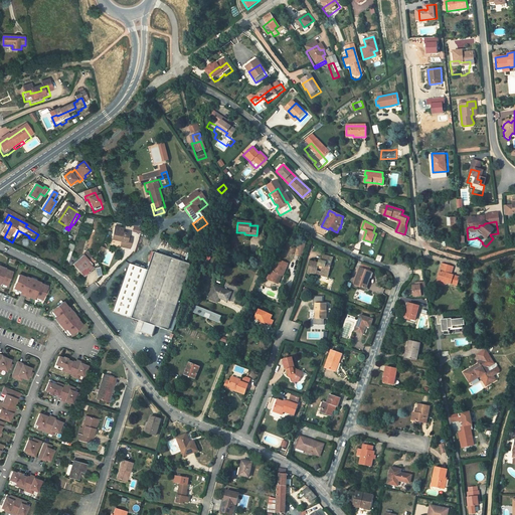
[(126,233),(118,231),(115,244),(124,246),(123,251),(129,253),(129,251),(133,252),(135,244),(131,242),(132,239),(125,237),(126,233)]
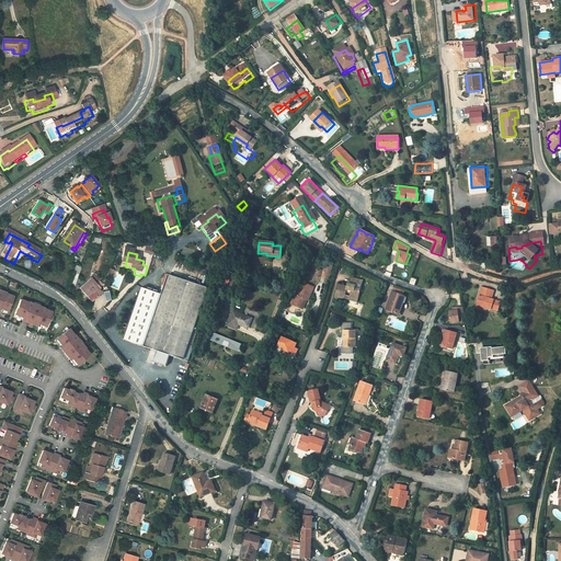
[(517,260),(510,261),(513,263),(518,262),(528,270),(529,268),(525,265),(526,264),(519,259),(517,260)]
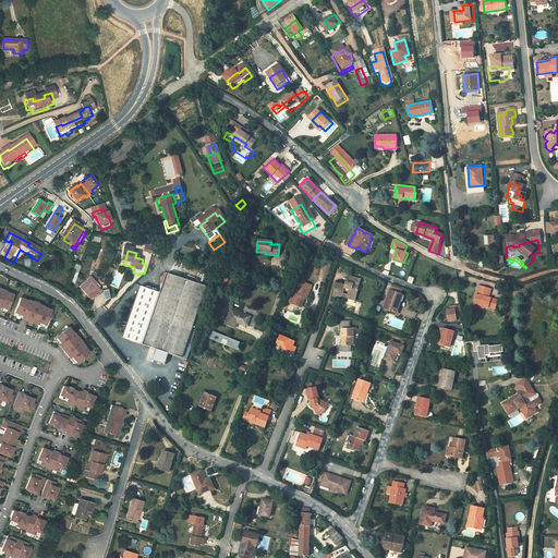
[(326,278),(330,265),(324,263),(319,276),(326,278)]
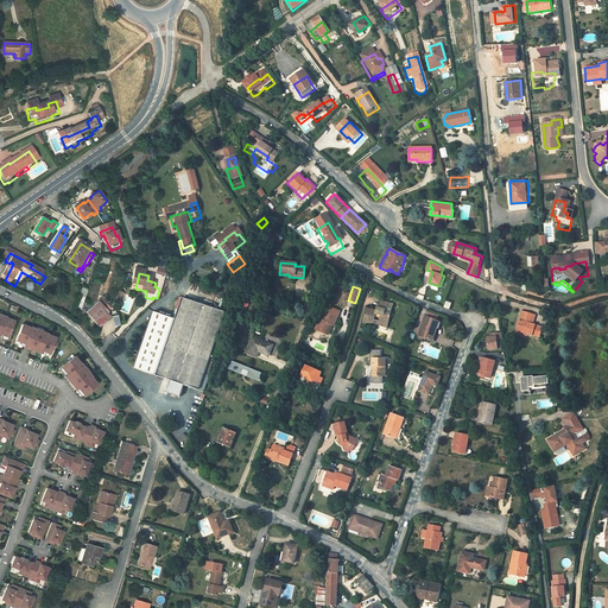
[(90,291),(83,289),(81,298),(87,301),(90,291)]
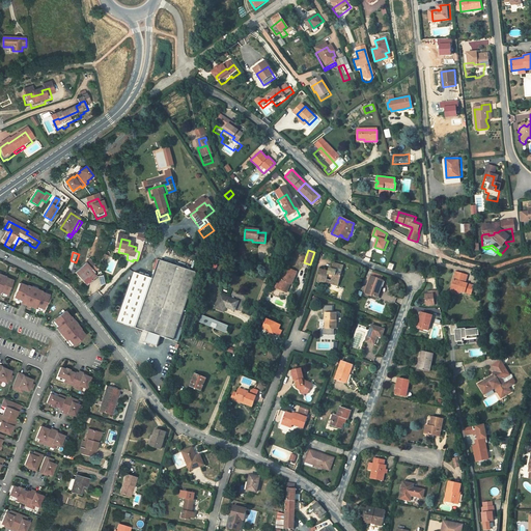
[(338,269),(342,270),(344,266),(334,262),(332,268),(332,272),(329,271),(320,269),(317,280),(326,282),(328,276),(333,278),(332,281),(338,283),(341,274),(336,273),(338,269)]
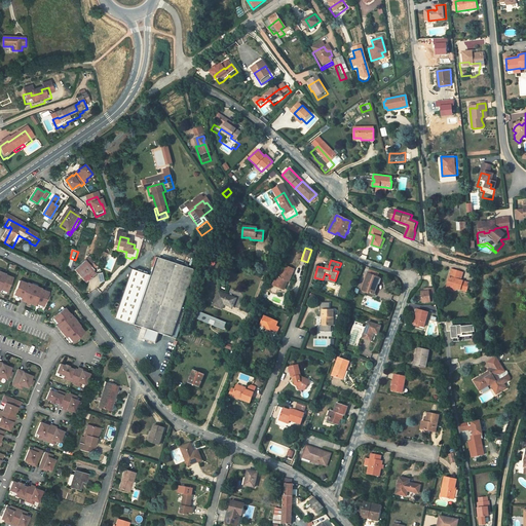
[(153,284),(149,282),(144,297),(132,331),(149,337),(145,346),(157,351),(161,341),(173,345),(197,278),(160,264),(153,284)]
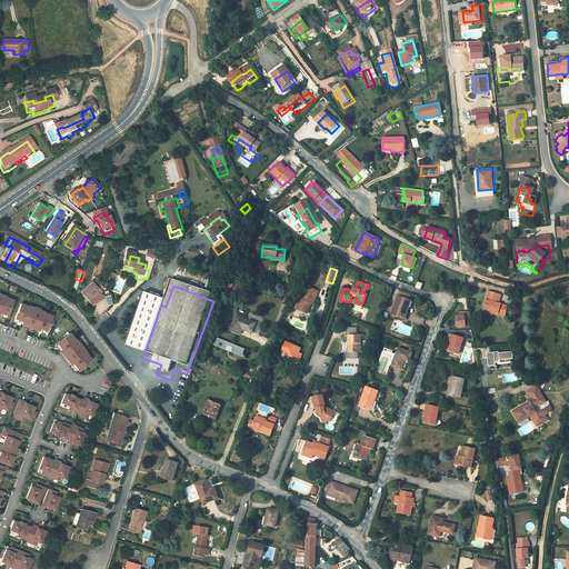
[(299,299),(296,308),(306,312),(309,306),(310,303),(313,305),(318,291),(307,286),(303,290),(306,291),(302,300),(299,299)]
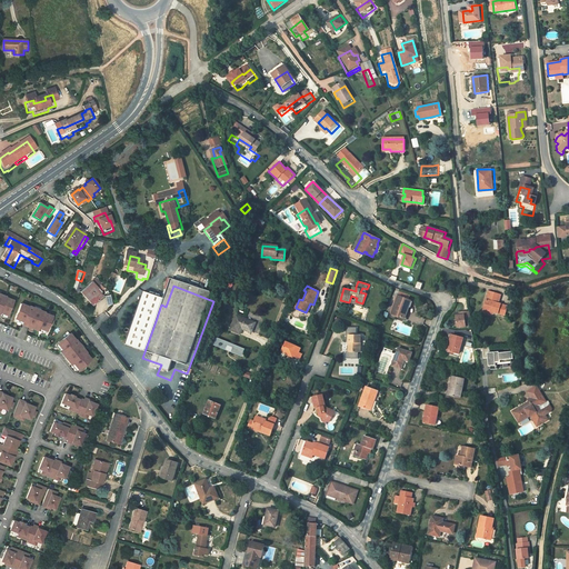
[(93,287),(83,296),(96,309),(106,299),(93,287)]
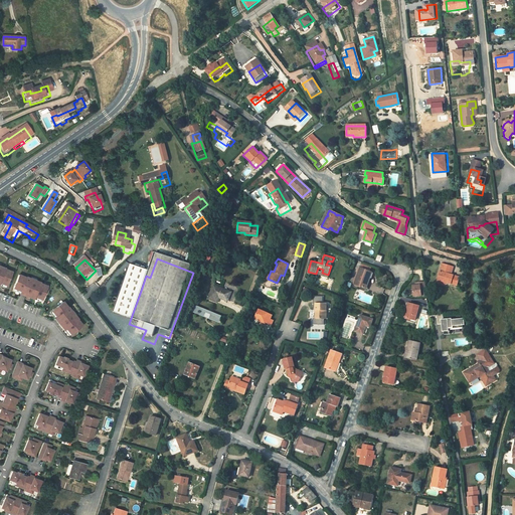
[(0,285),(7,288),(12,275),(4,272),(5,271),(0,269),(0,285)]
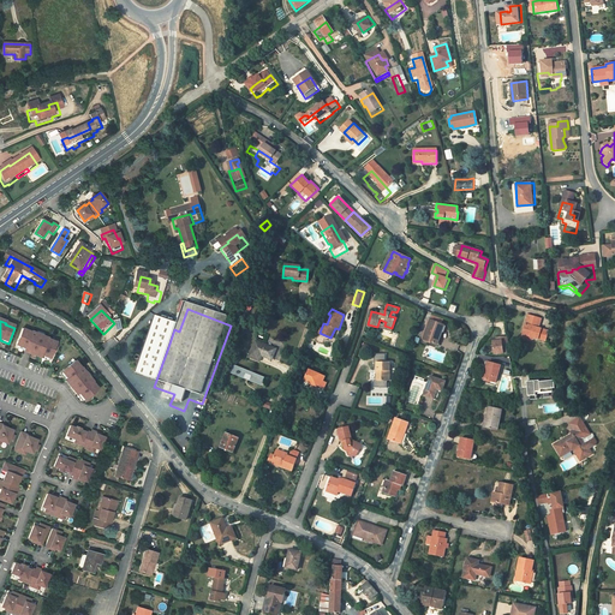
[(442,324),(430,321),(423,339),(437,345),(442,332),(440,332),(442,324)]
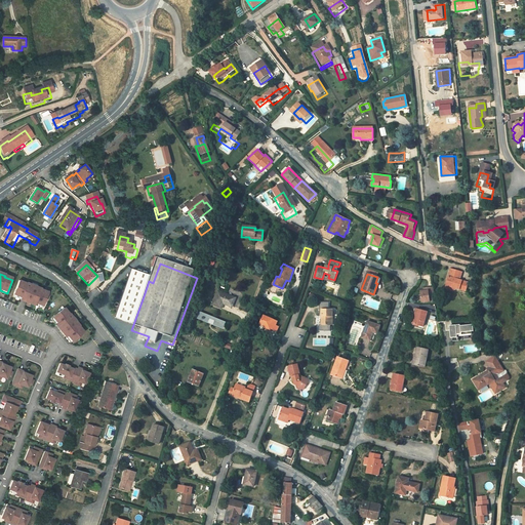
[(449,275),(444,292),(449,293),(453,291),(454,294),(463,297),(467,289),(457,286),(460,279),(449,275)]
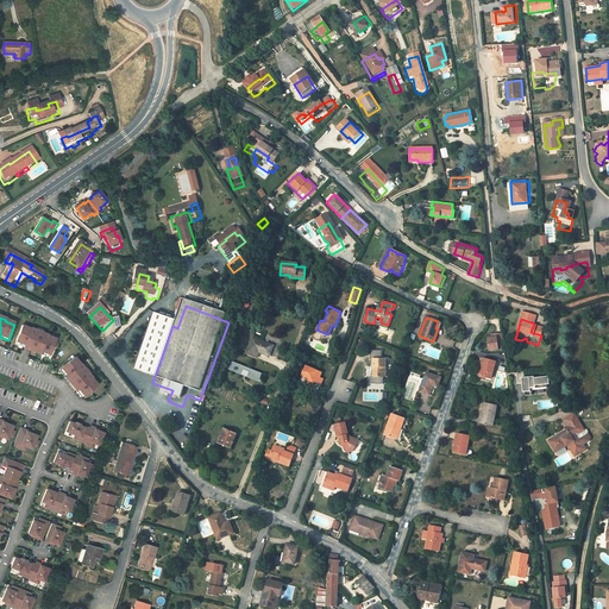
[(167,344),(173,326),(156,321),(136,377),(152,383),(167,344)]
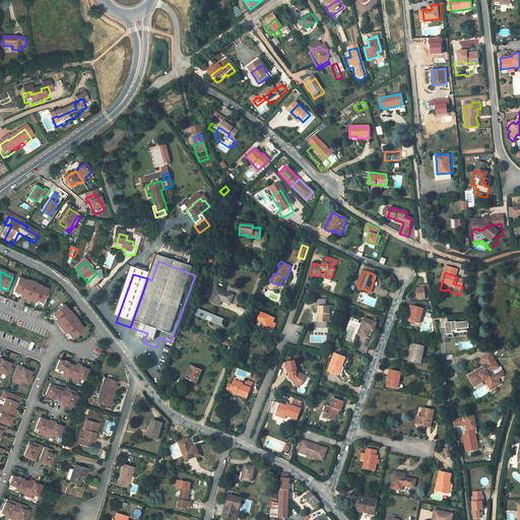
[(26,282),(19,279),(13,294),(21,297),(20,299),(35,304),(36,302),(43,305),(48,290),(41,287),(26,281),(26,282)]
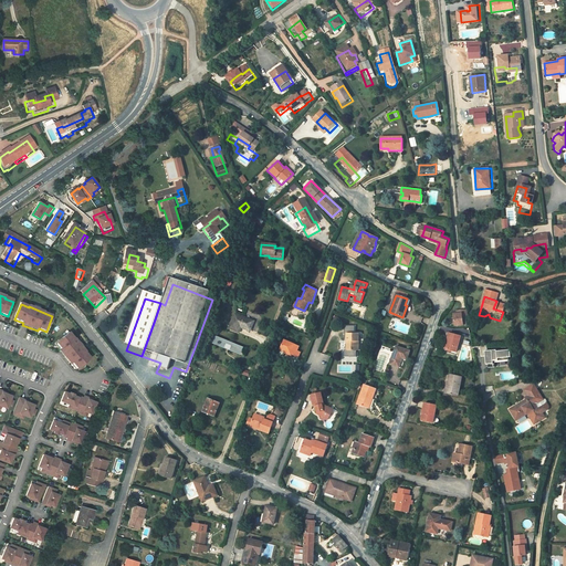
[(468,325),(465,310),(460,311),(460,312),(456,313),(456,314),(452,314),(453,326),(468,325)]
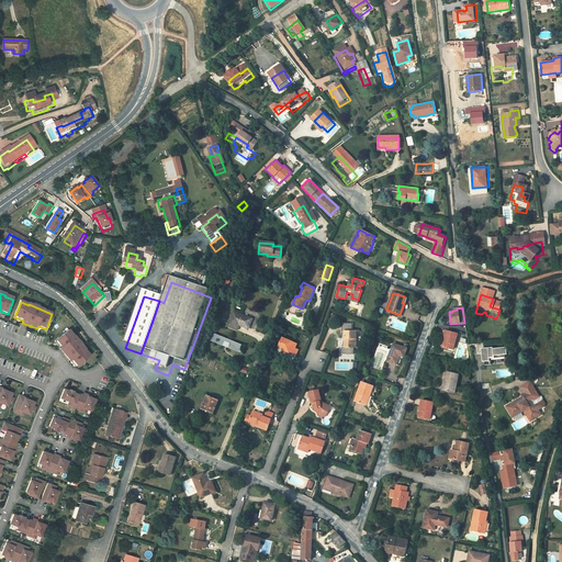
[(251,319),(233,312),(226,327),(236,330),(239,324),(248,327),(251,319)]
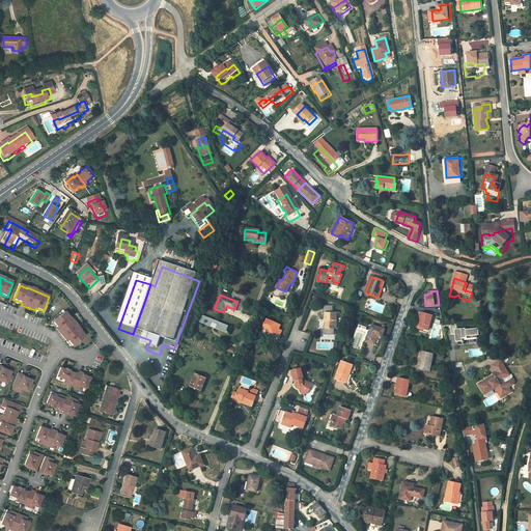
[(334,306),(325,306),(324,319),(326,319),(326,327),(335,327),(337,327),(337,313),(333,313),(334,306)]
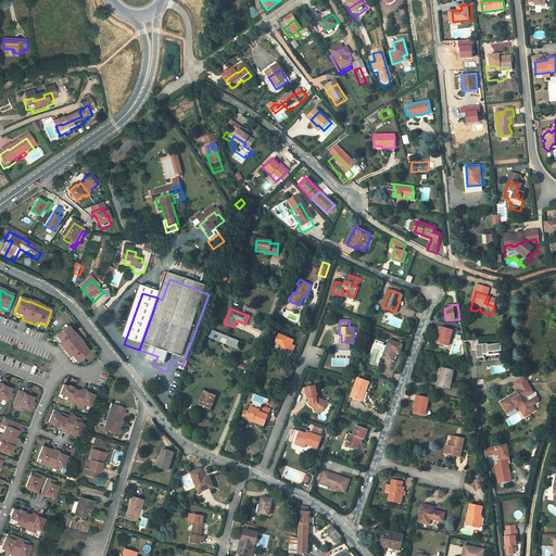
[(451,330),(440,327),(436,342),(447,345),(451,330)]
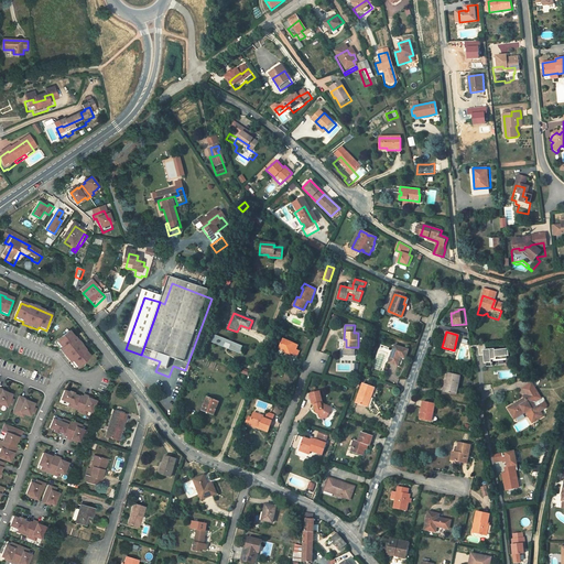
[(212,334),(208,342),(223,347),(224,343),(229,345),(227,349),(238,354),(241,346),(212,334)]
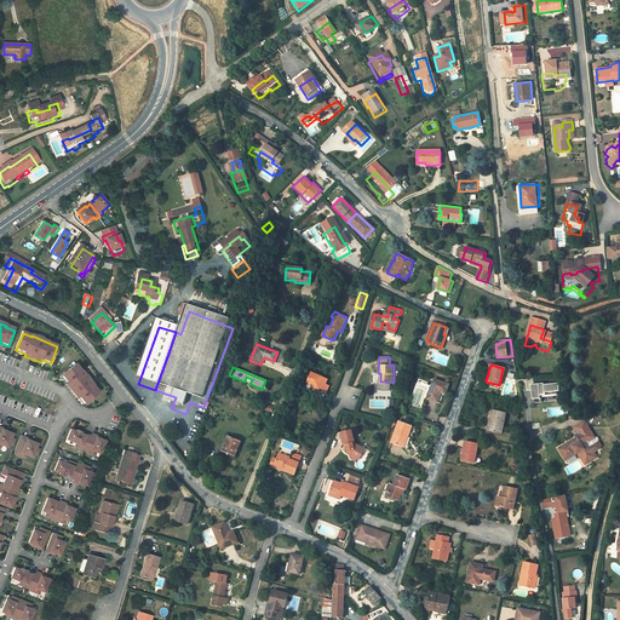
[(82,377),(76,369),(63,380),(69,388),(67,390),(78,403),(80,402),(86,408),(99,397),(93,390),(95,390),(82,375),(82,377)]
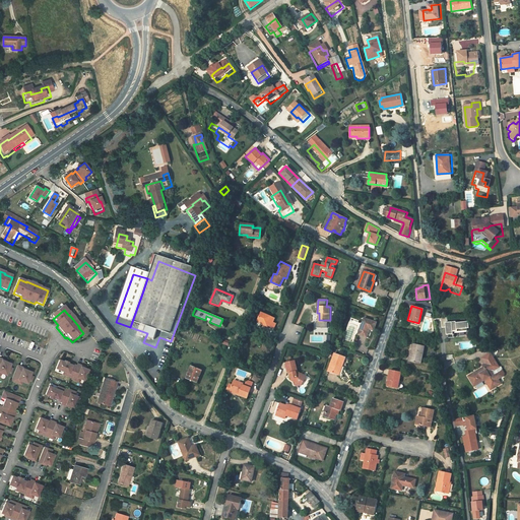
[(262,323),(271,326),(273,322),(274,318),(261,313),(258,321),(262,323)]
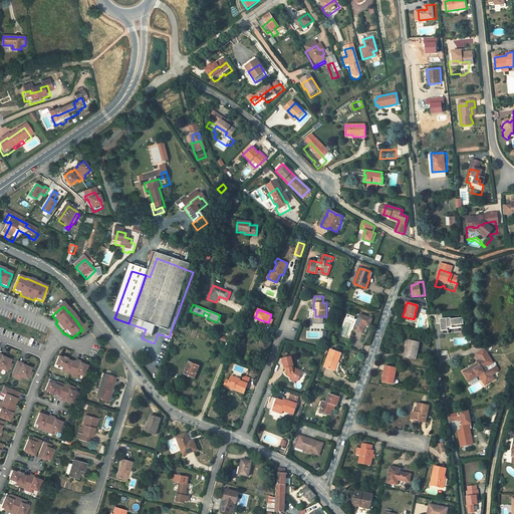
[(371,318),(359,314),(353,330),(363,334),(366,325),(368,326),(371,318)]
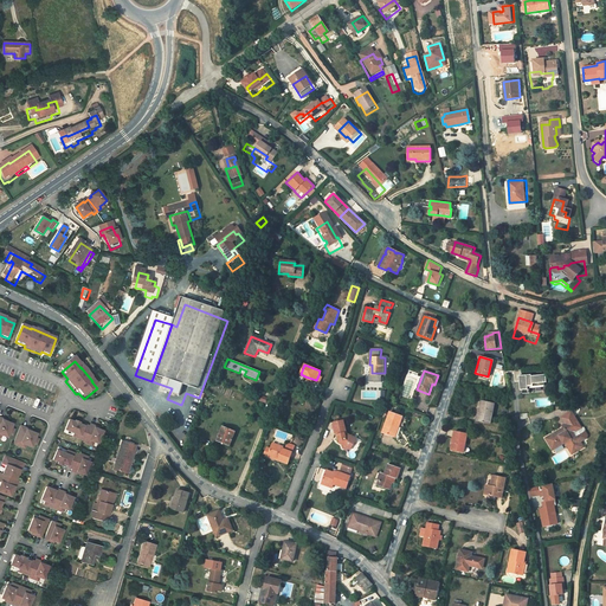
[(382,373),(372,373),(372,374),(371,374),(371,376),(369,376),(368,381),(382,382),(382,380),(385,380),(385,375),(382,375),(382,373)]
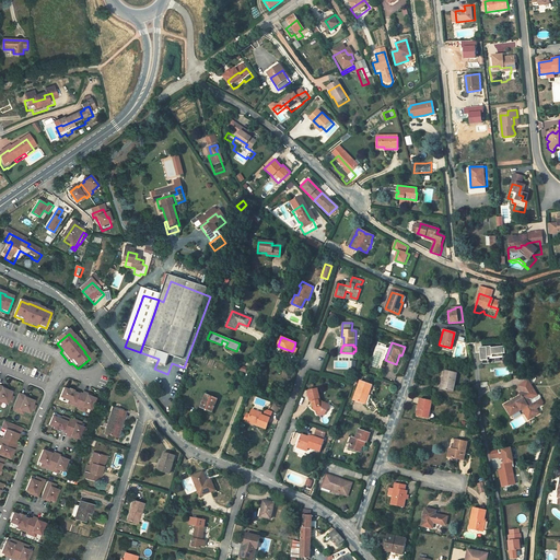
[(476,348),(470,349),(471,359),(476,359),(479,359),(479,363),(478,363),(478,368),(478,371),(486,370),(485,363),(487,363),(488,364),(499,363),(499,361),(499,353),(485,354),(485,353),(477,354),(476,348)]
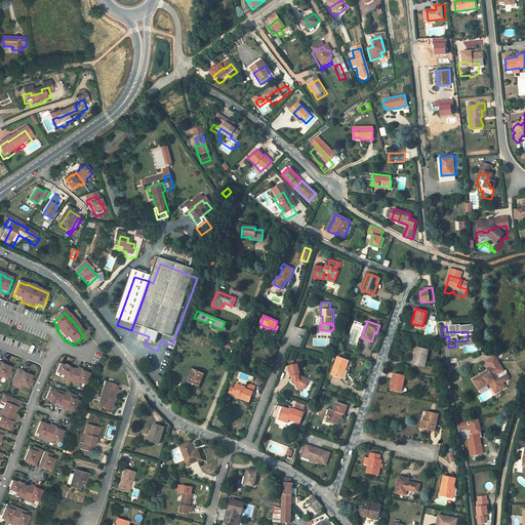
[(417,348),(415,357),(417,357),(415,366),(425,368),(429,350),(417,348)]
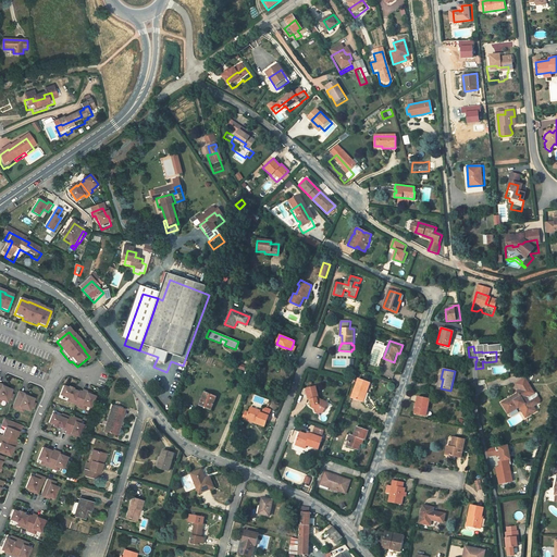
[(369,383),(358,380),(351,398),(361,401),(364,392),(366,393),(369,383)]
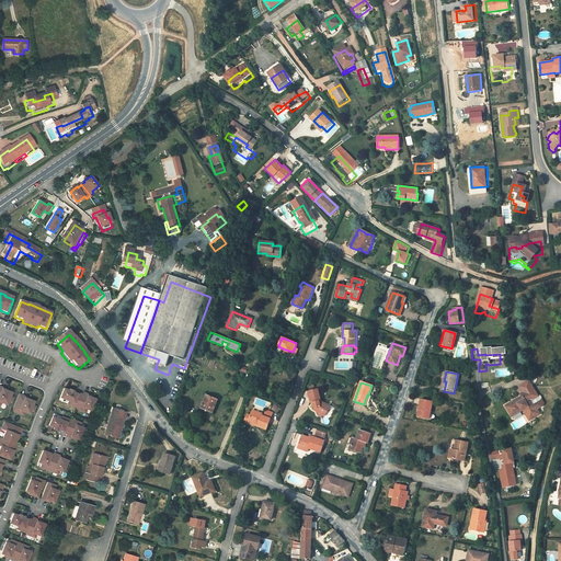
[(2,388),(0,392),(0,401),(1,402),(7,404),(8,400),(10,396),(11,392),(7,390),(2,388)]
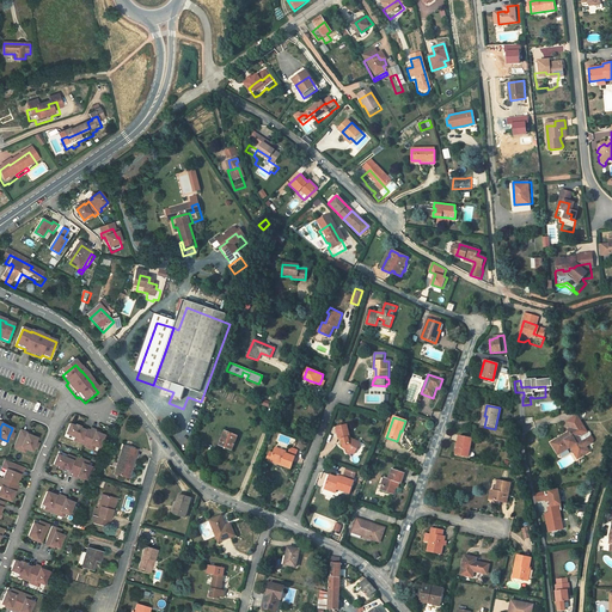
[(75,426),(69,423),(66,433),(75,436),(80,439),(81,439),(85,429),(79,427),(79,428),(75,427),(75,426)]
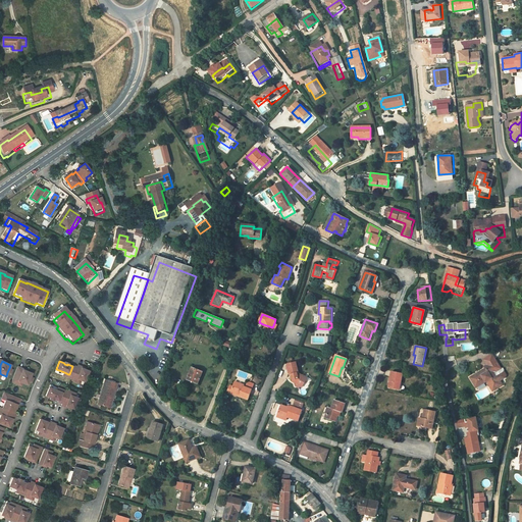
[(295,362),(286,364),(289,375),(291,374),(292,379),(291,381),(301,387),(305,380),(299,377),(300,375),(297,373),(295,362)]
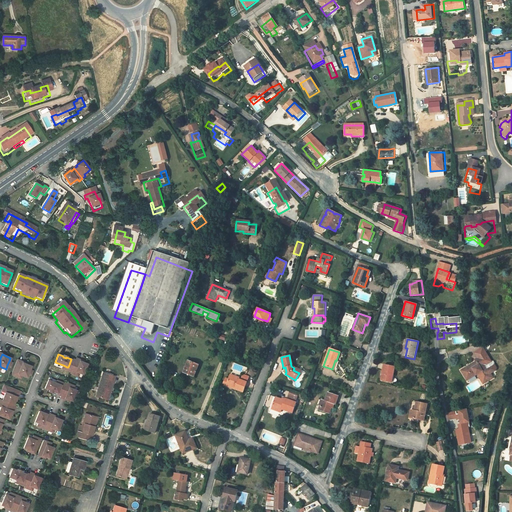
[(484,360),(480,355),(472,359),(476,365),(484,360)]
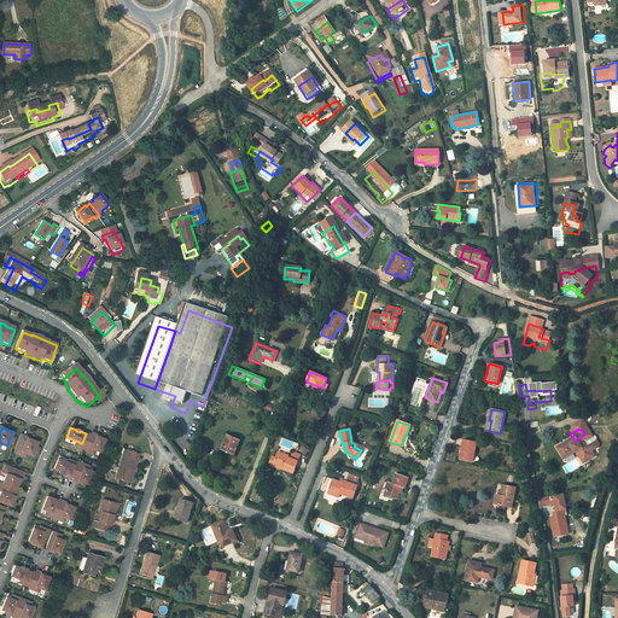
[(80,447),(86,449),(91,435),(86,432),(86,433),(82,443),(81,443),(80,447)]
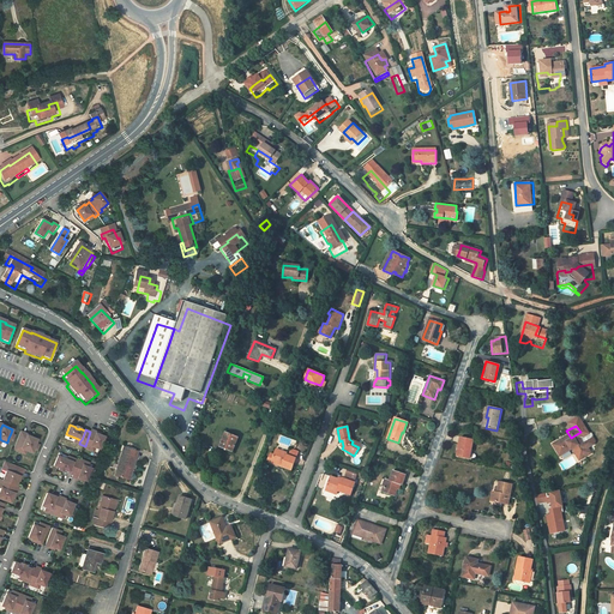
[(85,446),(84,447),(89,449),(91,445),(90,445),(95,433),(96,433),(96,431),(91,429),(90,432),(85,446)]
